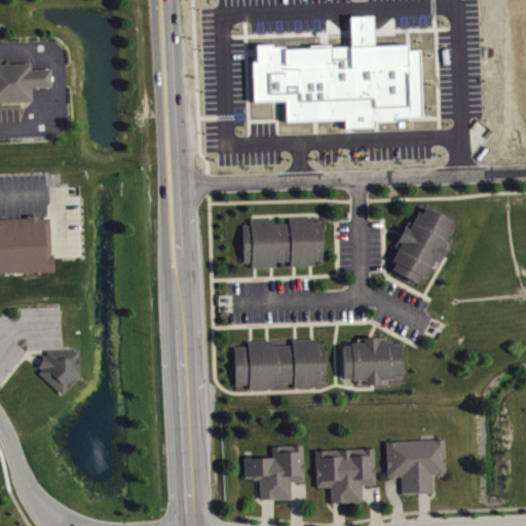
[(251,42),(280,42),(280,47),(345,45),(345,13),(369,13),(370,43),(403,42),(403,47),(416,47),(417,117),(390,117),(390,119),(371,120),(371,126),(341,127),(341,120),(282,121),(282,100),(248,101),(247,61),(252,61),(251,42)]
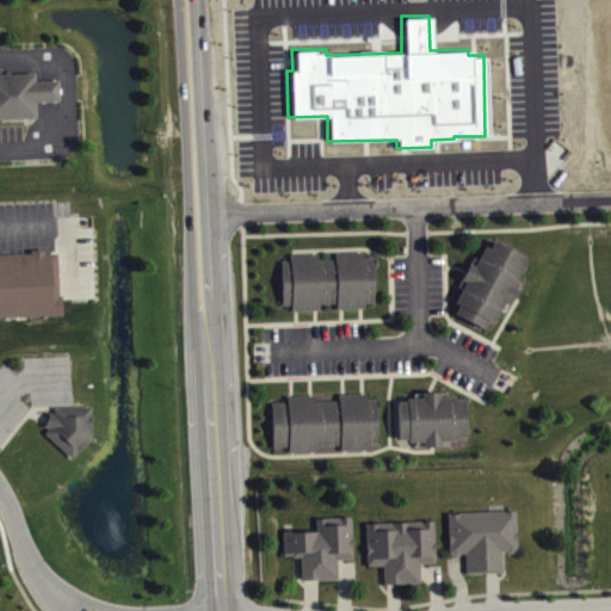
[(0,73),(34,73),(36,80),(48,80),(57,79),(59,99),(49,100),(36,100),(36,117),(0,117),(0,73)]
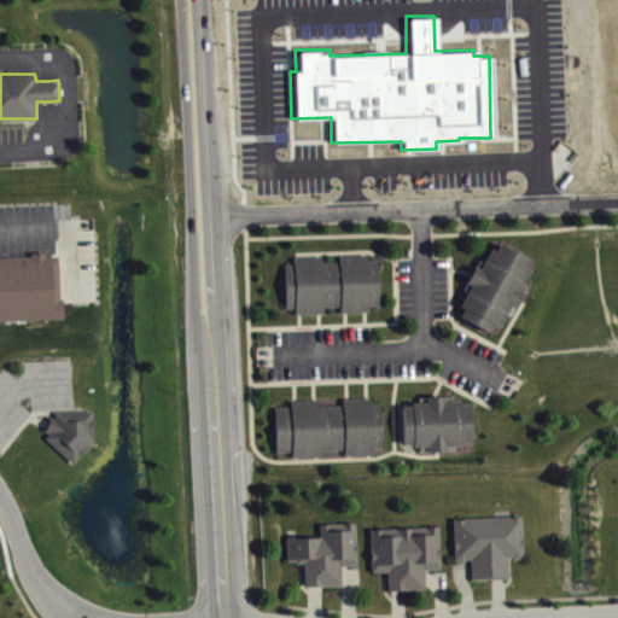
[(490,248),(479,269),(473,267),(470,274),(466,283),(470,285),(459,305),(464,308),(460,315),(489,331),(493,324),(497,326),(509,305),(514,309),(518,301),(523,292),(518,290),(528,269),(524,267),(529,258),(499,243),(495,251),(490,248)]
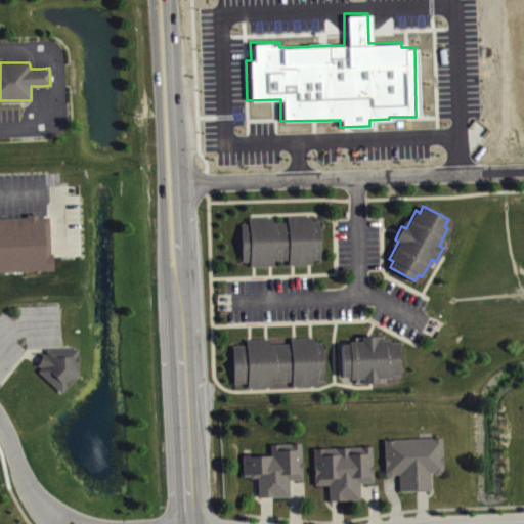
[(0,218),(25,218),(25,215),(37,214),(37,217),(47,217),(47,249),(50,253),(51,255),(51,268),(0,270),(0,218)]
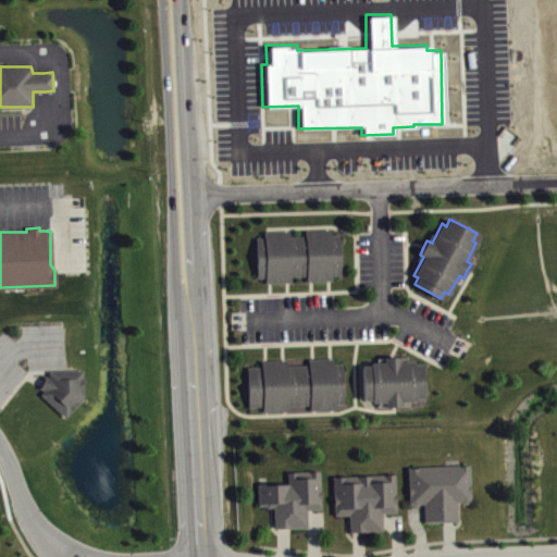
[(255,238),(257,277),(265,277),(265,282),(270,282),(287,282),(291,282),(291,275),(306,276),(307,282),(311,282),(329,281),(332,281),(332,275),(341,274),(338,235),(332,235),(331,230),(326,230),(309,230),(305,231),(305,236),(291,236),(289,231),(286,231),(268,232),(263,232),(263,237),(255,238)]
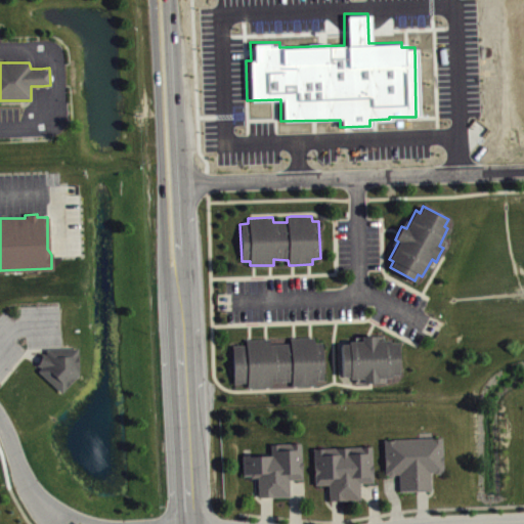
[(341,344),(342,376),(349,376),(349,378),(363,378),(363,382),(372,382),(378,382),(378,377),(391,377),(391,374),(399,374),(398,342),(391,342),(389,340),(377,340),(377,336),(369,336),(361,336),(361,340),(349,341),(349,344),(341,344)]
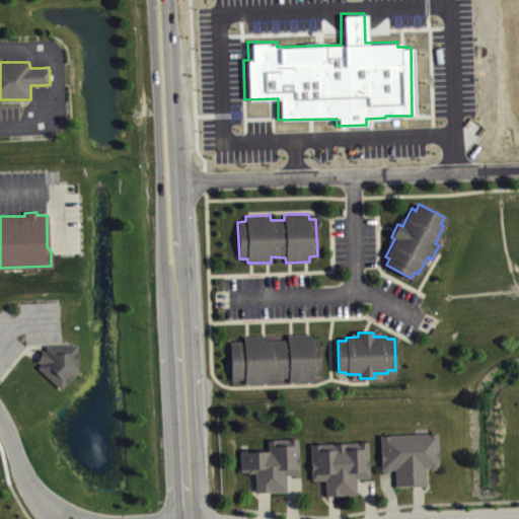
[(230,342),(231,379),(244,379),(244,384),(269,383),(269,378),(289,378),(289,382),(314,380),(314,375),(319,375),(319,350),(318,349),(318,339),(311,339),(311,334),(308,334),(291,335),(287,335),(287,340),(268,341),(267,335),(265,335),(247,336),(243,336),(243,342),(230,342)]
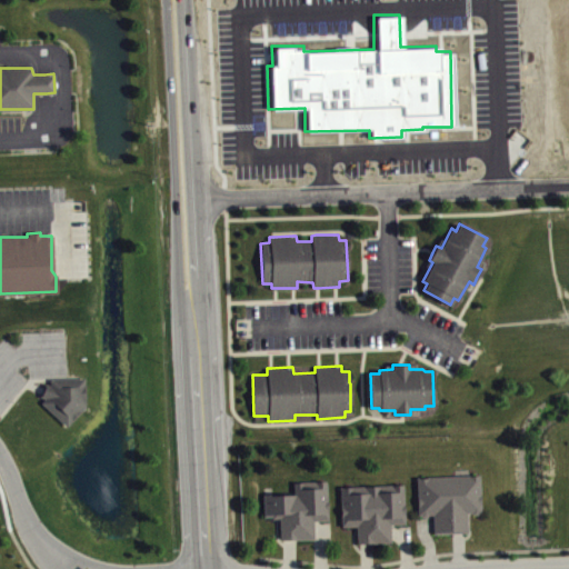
[(40,402),(66,426),(85,407),(83,378),(49,379),(50,385),(45,383),(40,397),(45,399),(40,402)]
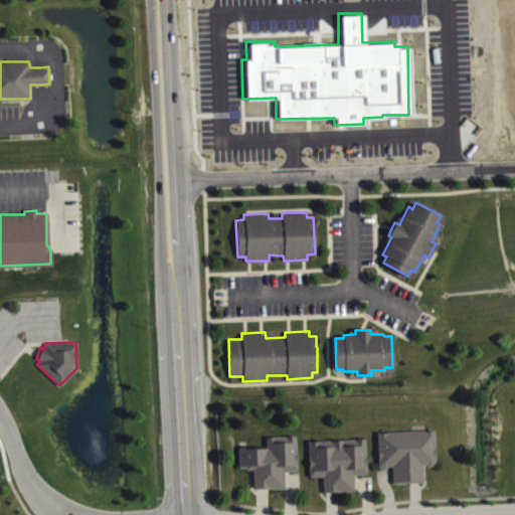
[(376,432),(377,466),(379,466),(381,468),(386,468),(387,466),(391,466),(392,483),(422,482),(421,465),(425,465),(427,466),(432,465),(433,464),(436,464),(434,430),(376,432)]
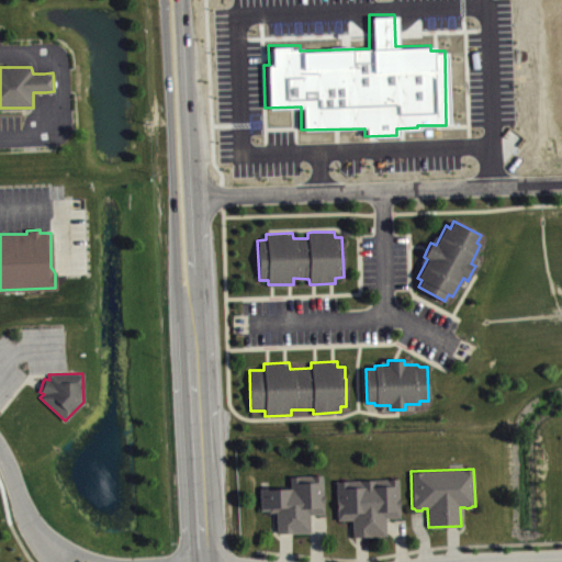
[(259,487),(260,508),(267,508),(268,512),(276,512),(277,532),(311,531),(308,514),(324,513),(322,475),(289,476),(290,487),(268,489),(268,487),(259,487)]
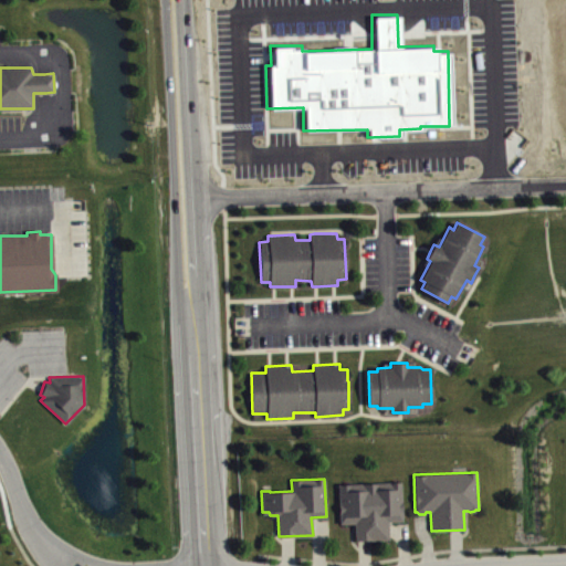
[(338,485),(339,523),(354,523),(355,541),(388,540),(388,522),(402,521),(400,482),(338,485)]
